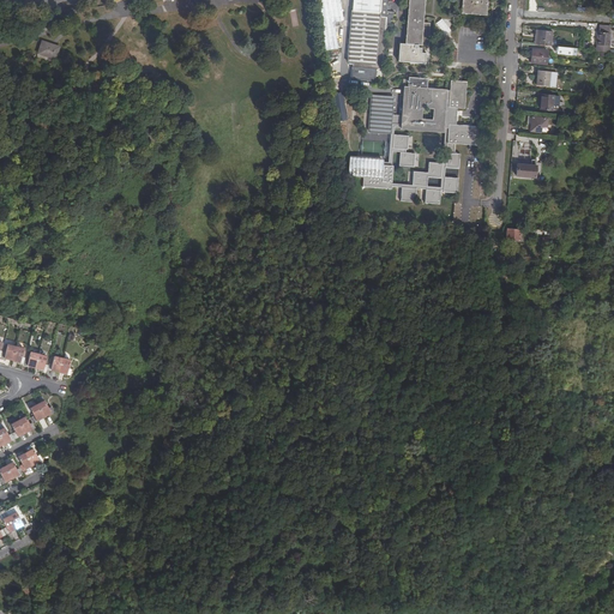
[(315,0),(319,25),(338,22),(343,20),(339,0),(315,0)]
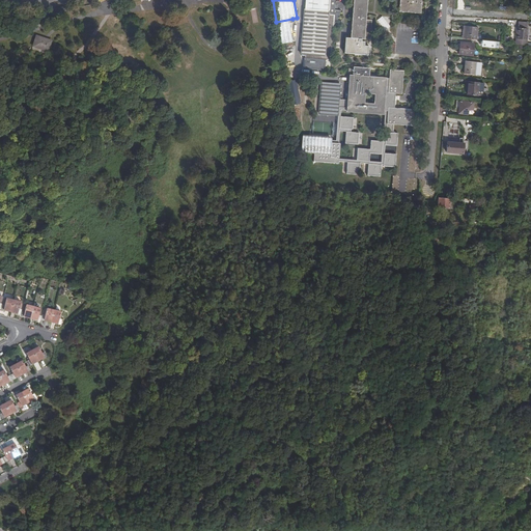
[(366,14),(367,0),(353,0),(353,12),(351,32),(351,37),(364,38),(369,38),(370,20),(366,20),(366,14)]
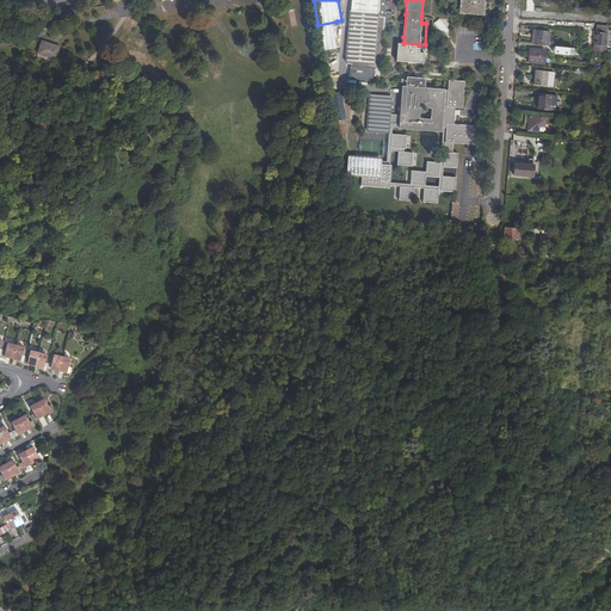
[(486,1),(485,0),(460,0),(460,13),(485,14),(486,1)]
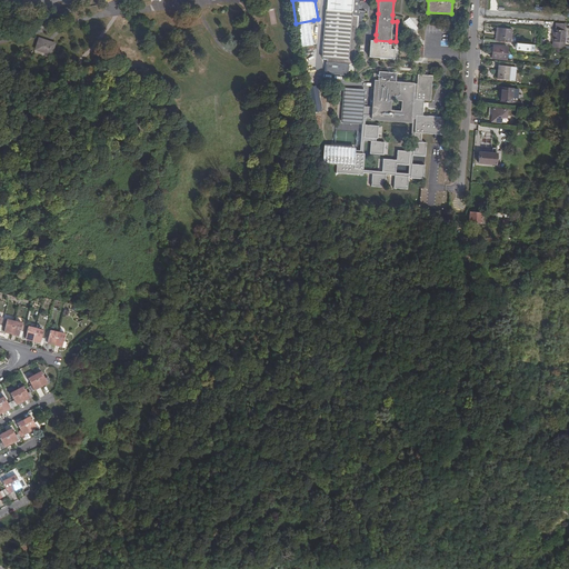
[(358,11),(358,1),(333,2),(333,11),(326,11),(325,11),(322,58),(327,58),(326,66),(327,66),(326,72),(343,73),(343,75),(348,76),(348,70),(353,71),(357,21),(360,21),(361,20),(363,19),(365,16),(365,15),(365,11),(358,11)]
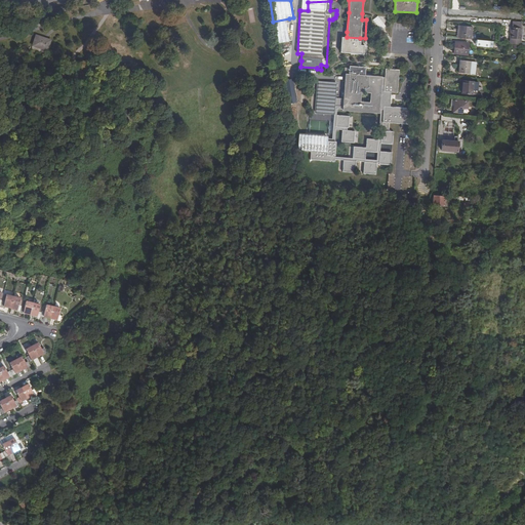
[(289,18),(273,22),(277,44),(289,42),(286,23),(290,23),(289,18)]
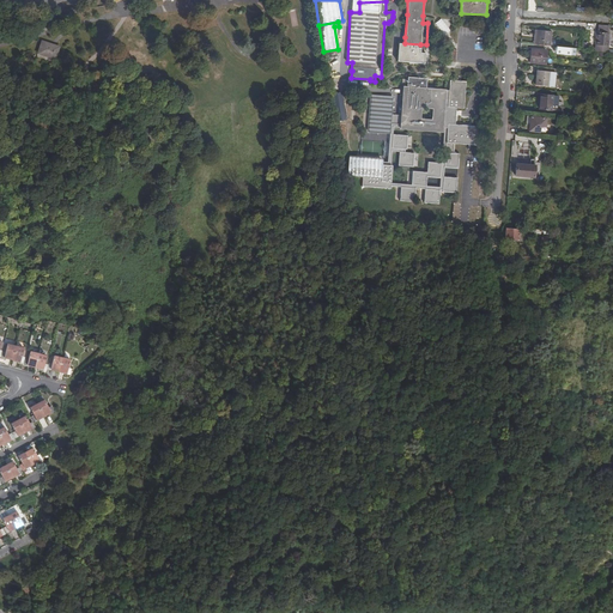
[(551,31),(535,29),(534,43),(550,44),(551,31)]
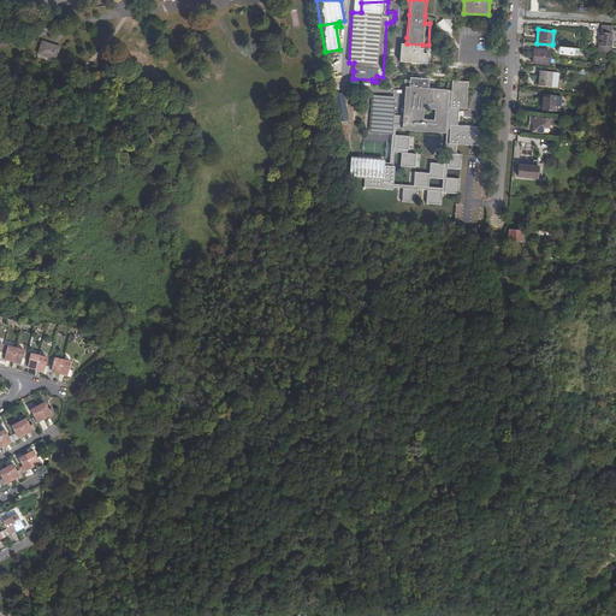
[(612,33),(599,31),(598,51),(611,52),(612,33)]
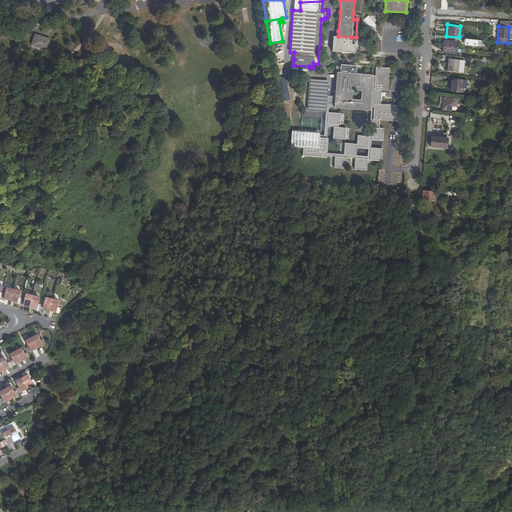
[(44,37),(35,34),(32,44),(46,49),(49,39),(44,37)]
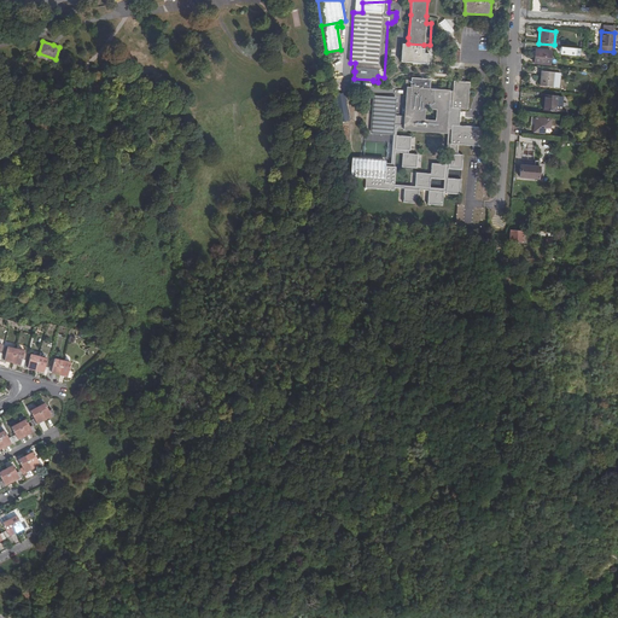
[(552,51),(536,50),(535,63),(551,64),(552,51)]
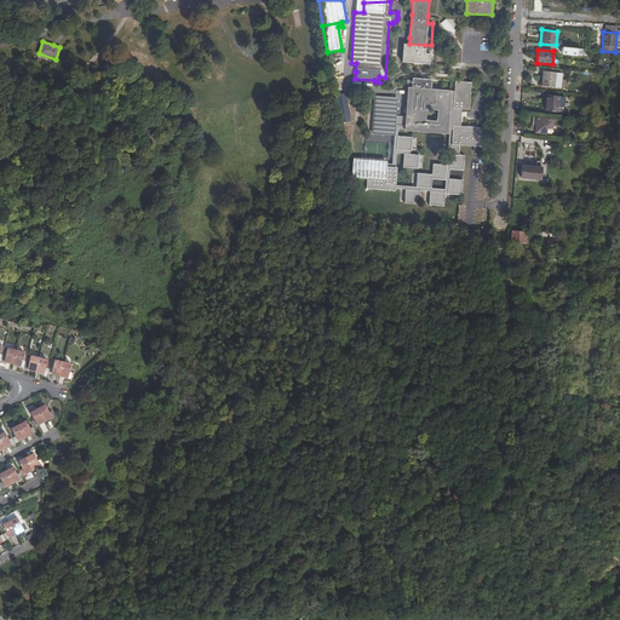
[(556,73),(544,72),(543,85),(555,86),(556,73)]
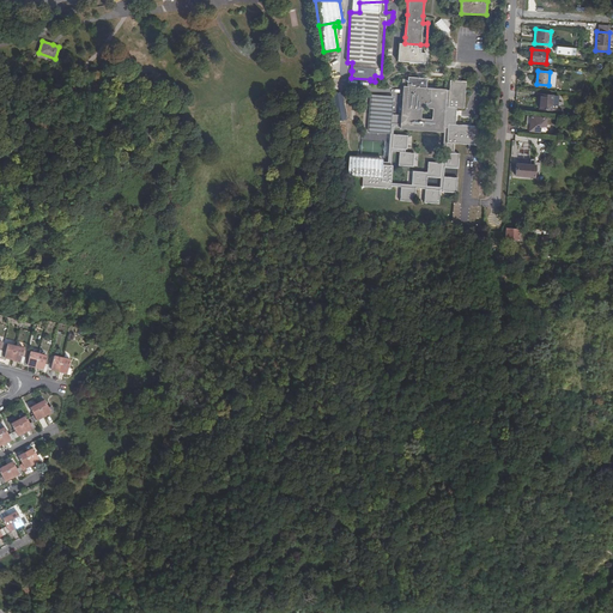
[(350,156),(347,176),(356,176),(363,177),(363,180),(362,187),(392,188),(392,186),(401,187),(400,201),(414,201),(416,188),(425,188),(424,202),(438,204),(439,189),(443,189),(443,192),(456,193),(457,177),(444,176),(444,168),(459,168),(460,153),(454,152),(454,144),(477,145),(478,126),(455,123),(456,108),(463,108),(466,82),(450,80),(449,90),(447,90),(445,89),(404,86),(401,115),(392,114),(393,97),(370,95),(368,132),(390,133),(388,159),(350,156)]
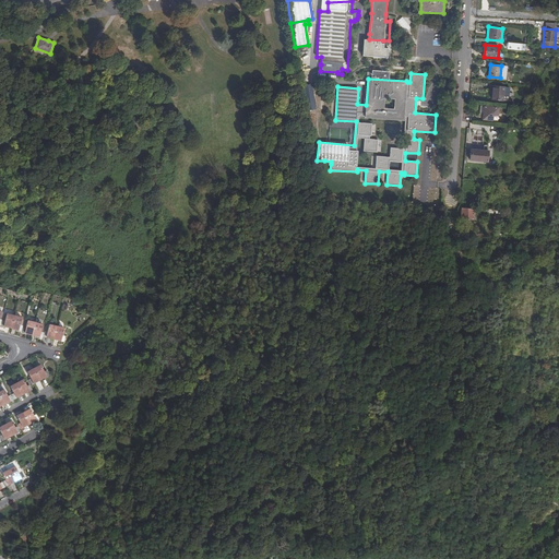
[(300,86),(304,110),(305,110),(316,108),(312,84),(300,86)]
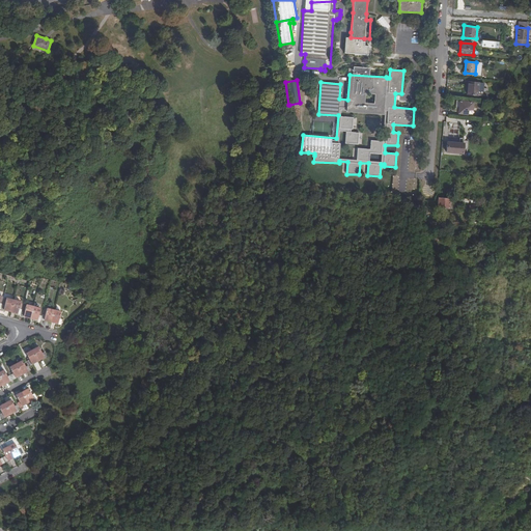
[(468,82),(467,94),(478,95),(479,82),(468,82)]
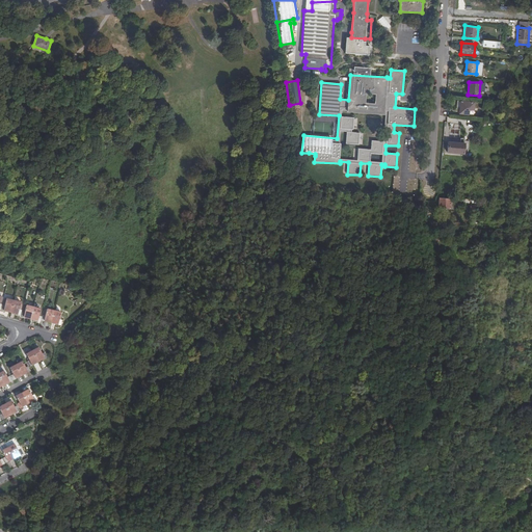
[(474,103),(457,101),(456,113),(473,114),(474,103)]
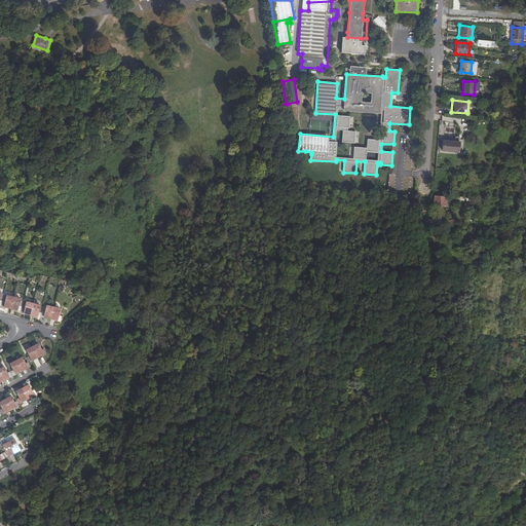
[(443,150),(458,152),(459,142),(444,141),(443,150)]
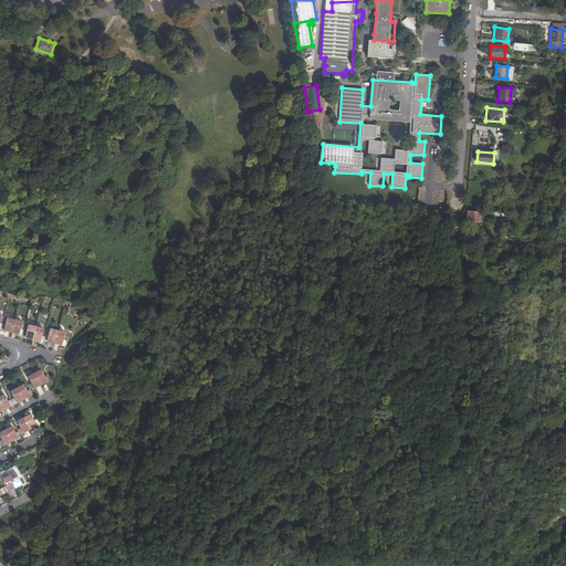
[(468,210),(468,215),(467,221),(479,222),(480,211),(468,210)]
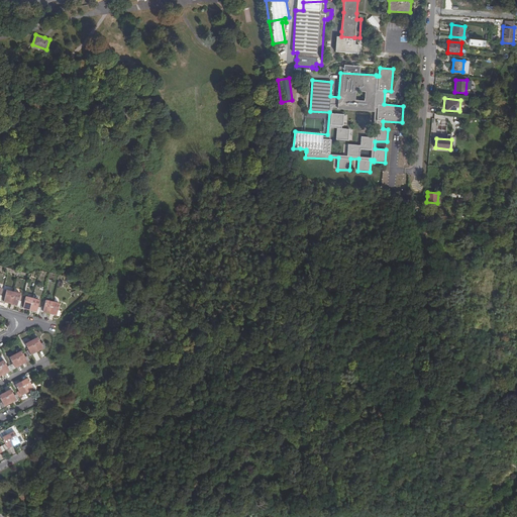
[(17,301),(19,294),(7,290),(5,298),(3,297),(2,301),(18,305),(19,301),(17,301)]
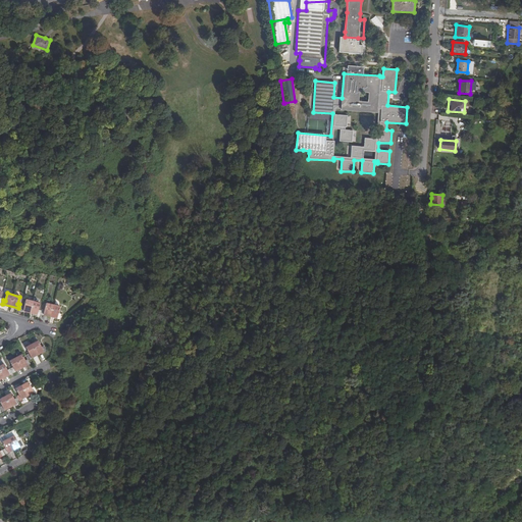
[(37,310),(39,303),(27,300),(24,307),(22,307),(22,310),(38,314),(39,311),(37,310)]
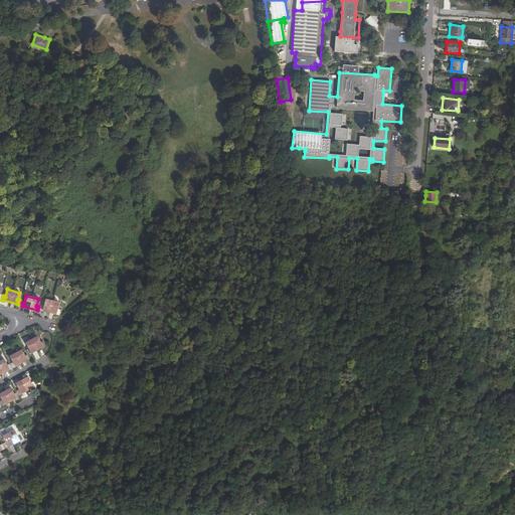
[(56,309),(58,302),(46,299),(44,307),(42,306),(41,310),(57,314),(58,310),(56,309)]
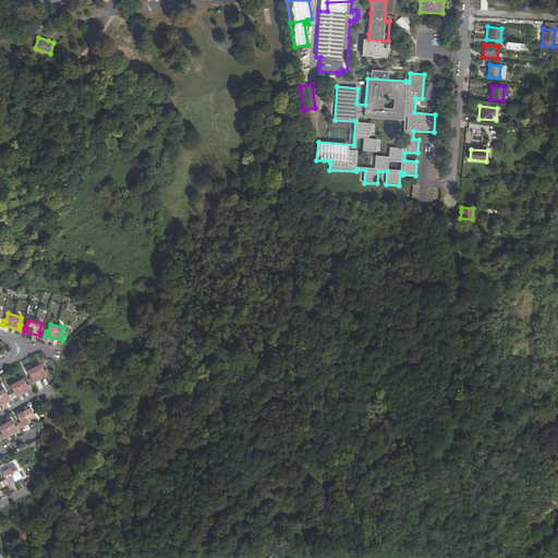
[(48,374),(46,371),(44,372),(39,364),(27,371),(32,378),(31,379),(32,383),(48,374)]
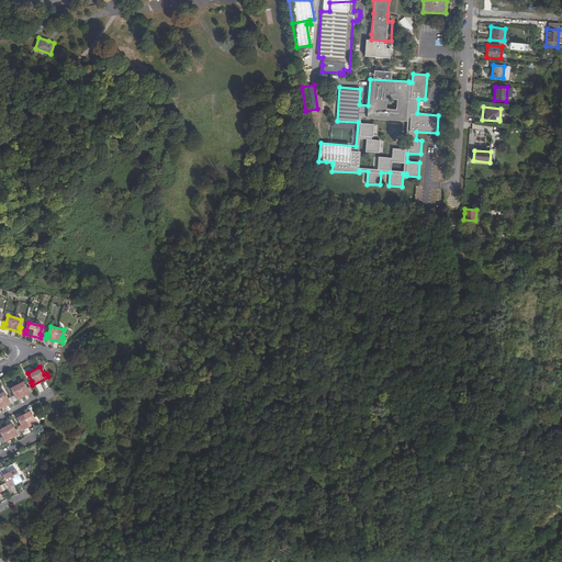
[(26,389),(23,382),(11,388),(14,395),(12,396),(14,400),(31,392),(29,388),(26,389)]
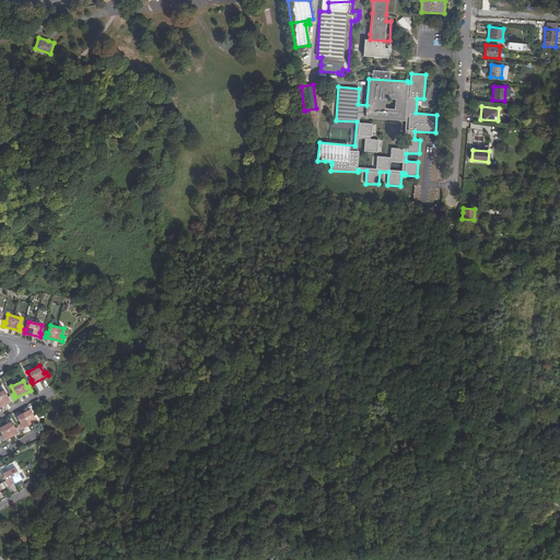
[(7,397),(3,391),(0,392),(0,406),(11,400),(9,396),(7,397)]
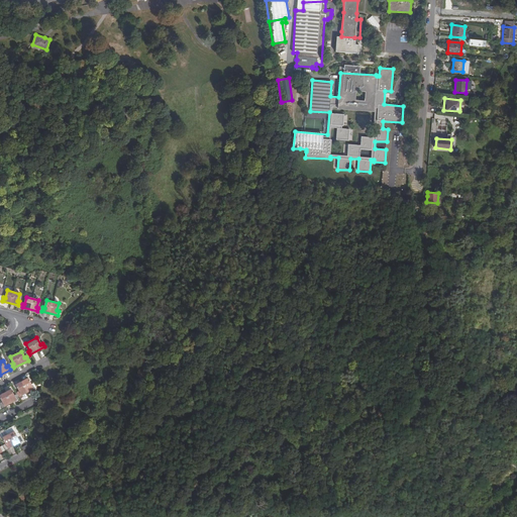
[(31,385),(27,378),(16,384),(19,391),(18,392),(20,395),(34,388),(33,384),(31,385)]
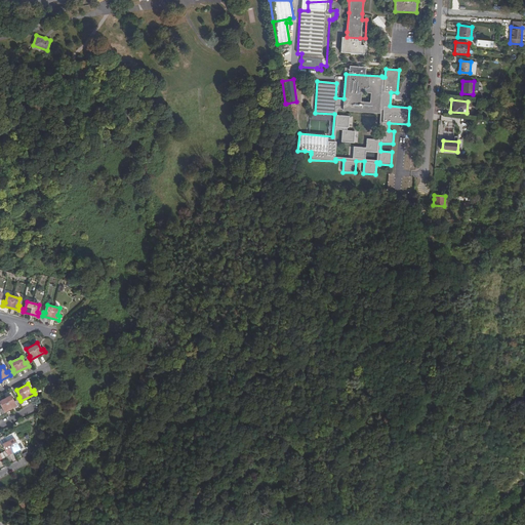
[(14,403),(10,396),(0,401),(0,403),(2,408),(1,409),(3,412),(17,405),(16,401),(14,403)]
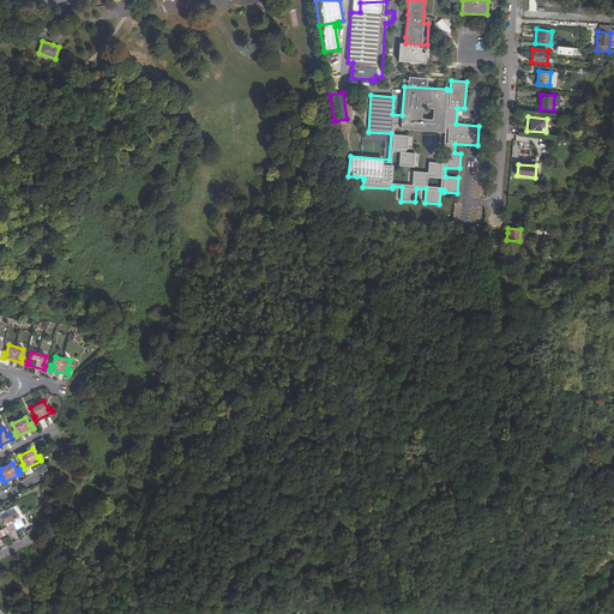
[(20,521),(16,512),(8,516),(2,519),(7,528),(5,529),(7,533),(25,523),(23,519),(20,521)]
